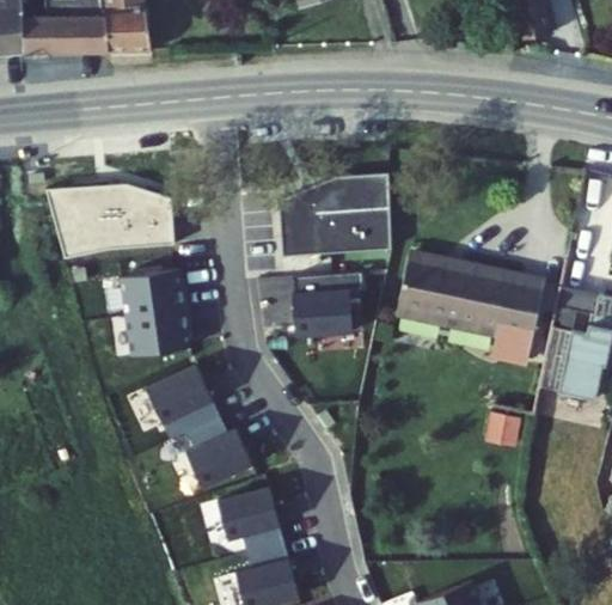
[(0,0),(0,55),(22,53),(20,11),(20,0),(0,0)]
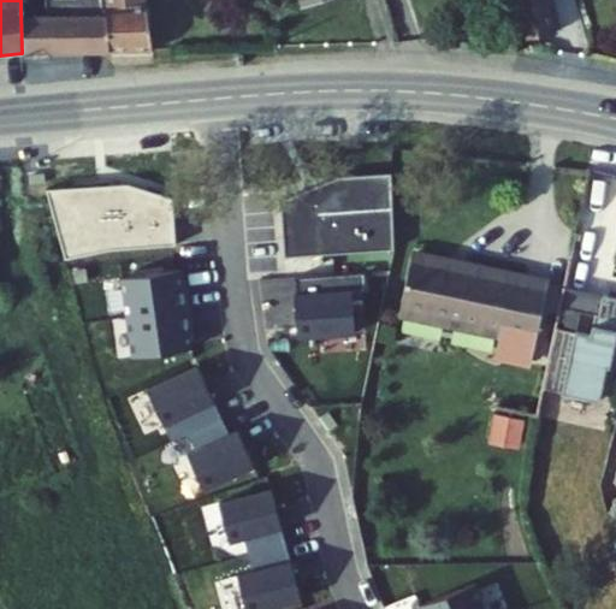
[(43,11),(21,11),(22,53),(112,52),(110,39),(113,39),(111,7),(118,6),(118,0),(87,0),(88,4),(43,5),(43,11)]
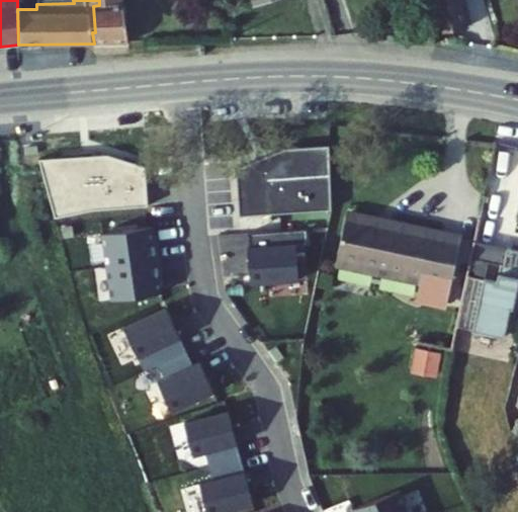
[(127,44),(123,0),(99,0),(99,5),(93,6),(95,32),(92,32),(94,44),(127,44)]
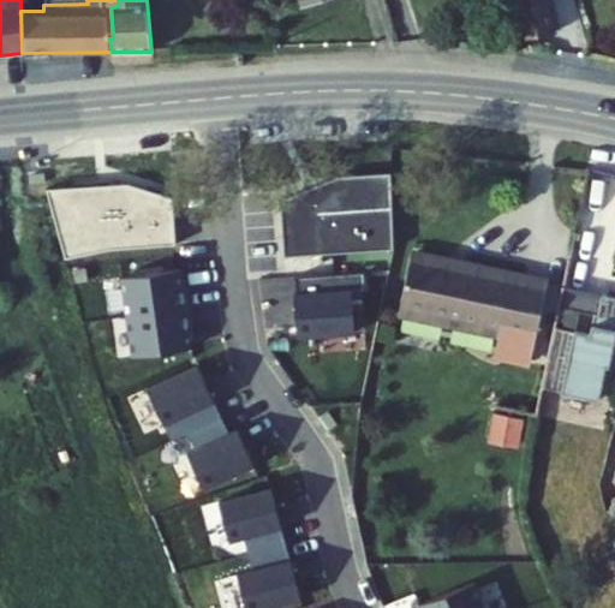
[(296,0),(300,11),(329,0),(296,0)]
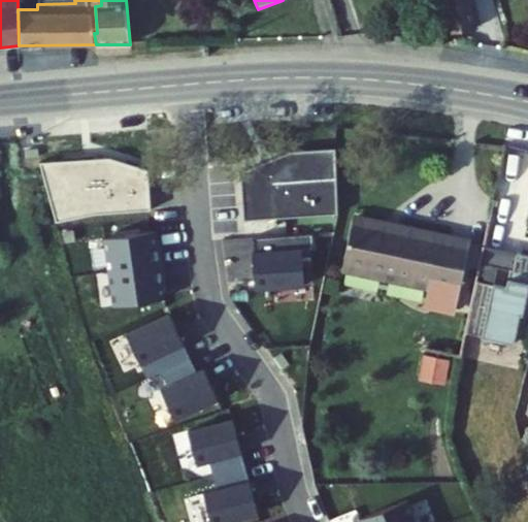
[(440,0),(451,35),(473,30),(465,0),(440,0)]
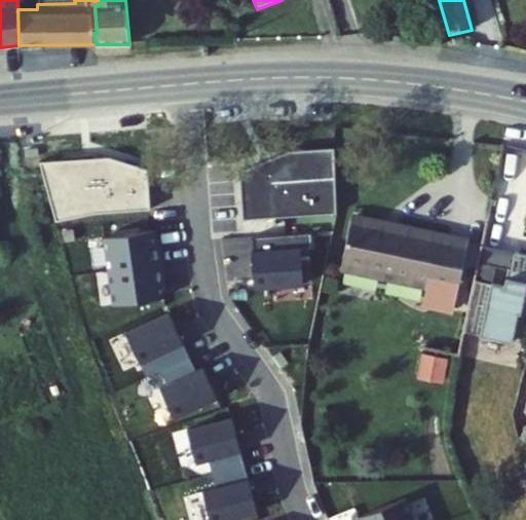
[(331,218),(332,152),(289,154),(290,172),(238,176),(241,223),(331,218)]
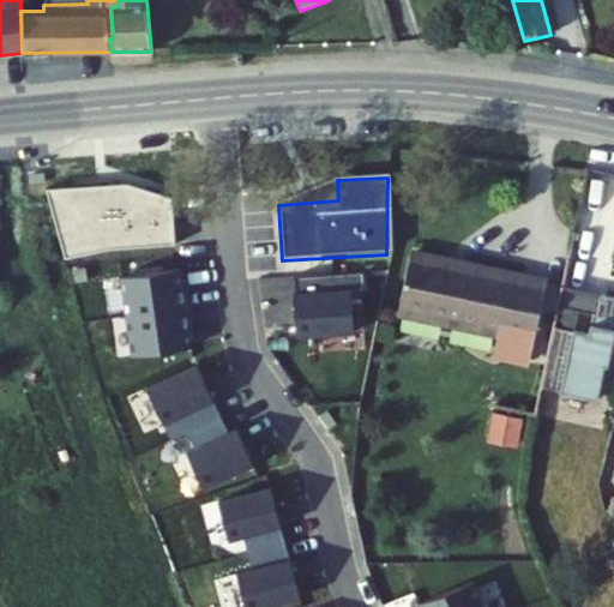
[(338,200),(337,180),(314,190),(278,205),(338,200)]
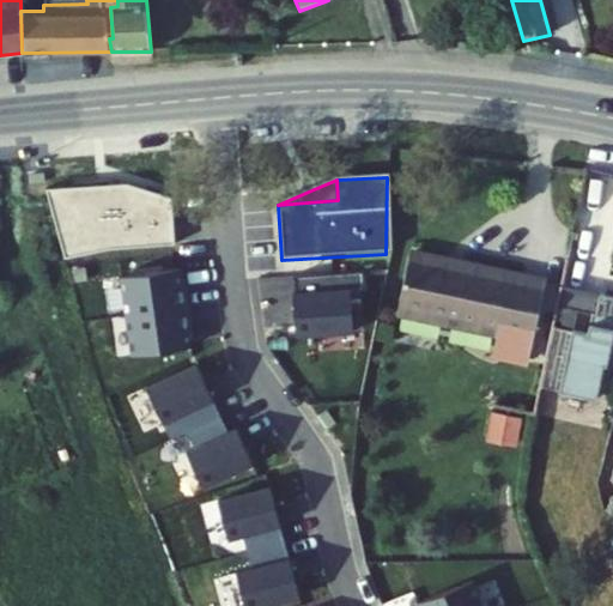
[(108,250),(173,246),(170,199),(116,185),(44,191),(64,260),(108,250)]
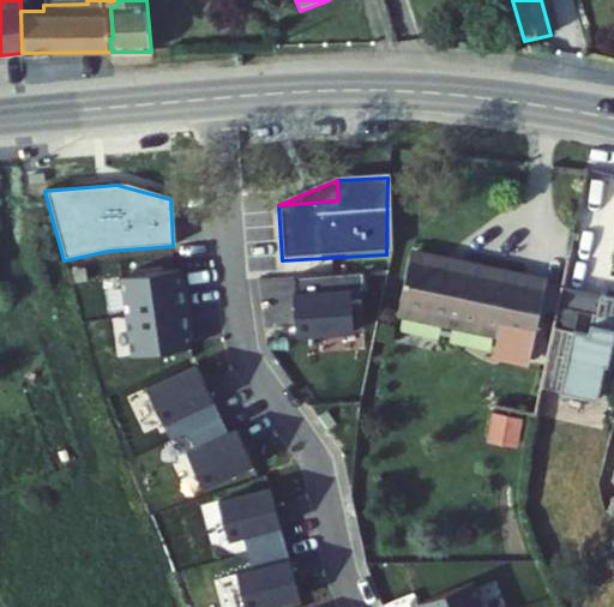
[(534,299),(536,284),(409,258),(397,317),(480,335),(488,292),(534,299)]
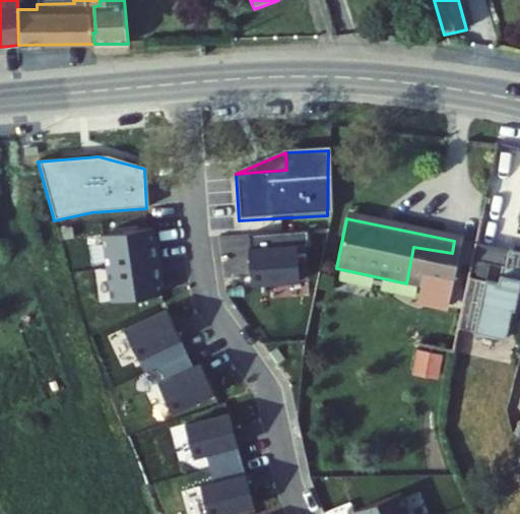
[(107,269),(158,262),(156,248),(154,248),(152,230),(102,237),(107,269)]
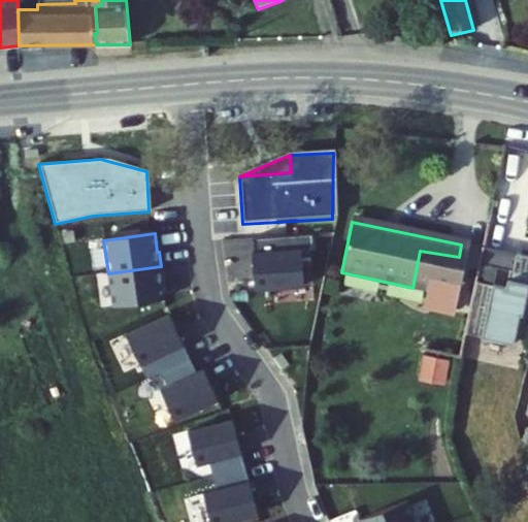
[(255,292),(303,289),(301,253),(312,253),(311,236),(254,240),(255,255),(252,255),(255,292)]
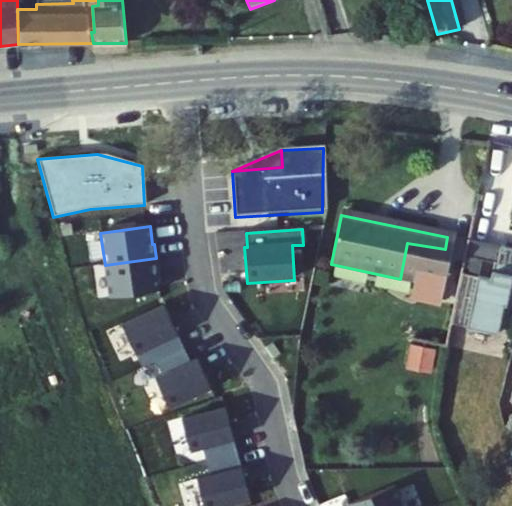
[(440,305),(454,239),(447,237),(445,249),(407,243),(400,279),(414,282),(411,299),(440,305)]
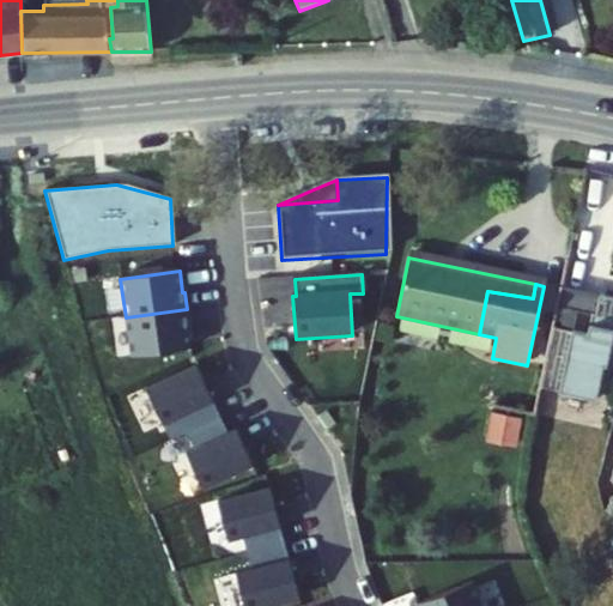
[(595,317),(599,298),(560,291),(553,331),(587,338),(590,316),(595,317)]
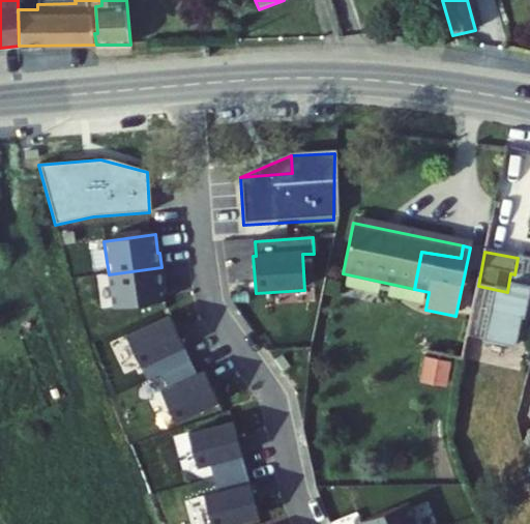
[(529,289),(529,260),(518,258),(514,274),(510,273),(507,292),(478,286),(467,339),(514,349),(521,321),(524,321),(529,289)]
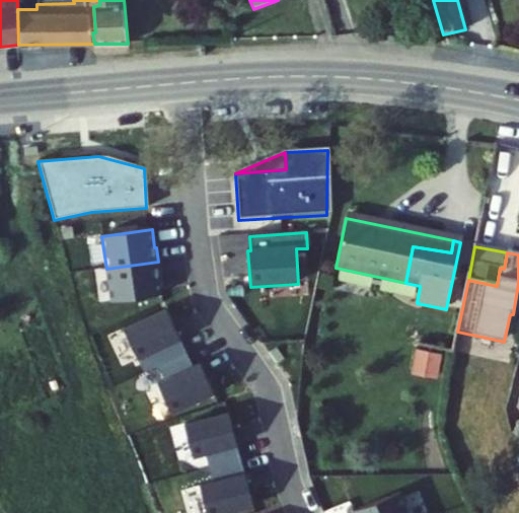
[(106,269),(110,303),(161,296),(158,277),(160,276),(158,262),(106,269)]
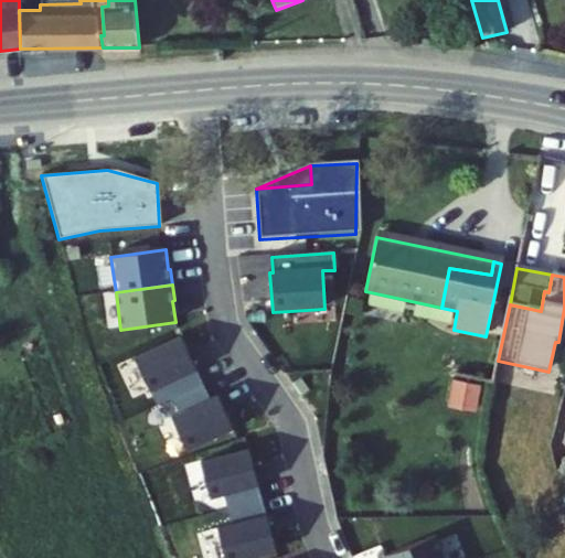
[(202,385),(180,336),(134,358),(157,406),(172,399),(202,385)]
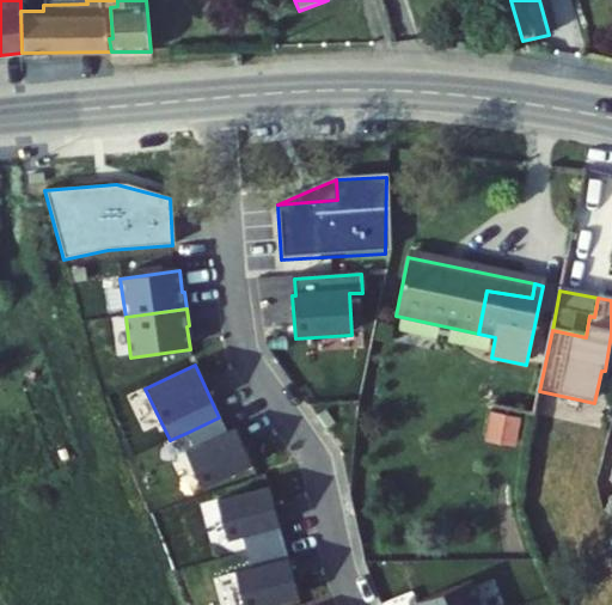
[(185,453),(202,488),(252,465),(236,429),(227,433),(219,417),(187,433),(194,448),(185,453)]
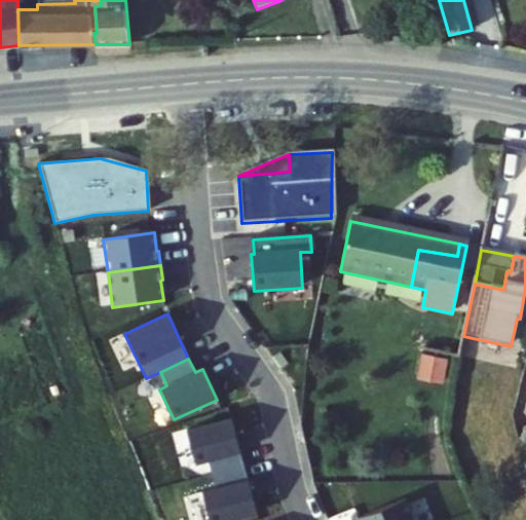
[(446,387),(447,362),(419,360),(417,385),(446,387)]
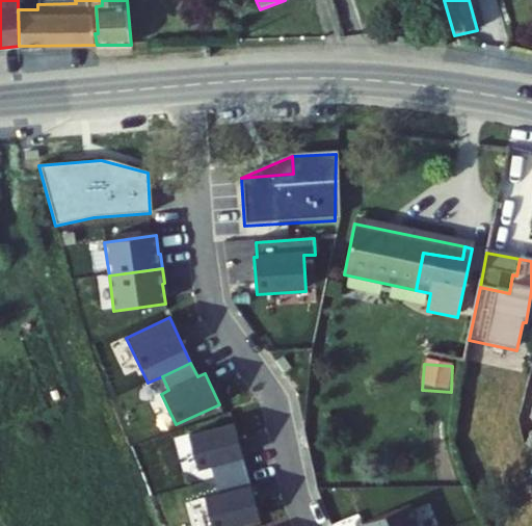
[(246,471),(233,423),(188,435),(197,469),(210,466),(214,480),(246,471)]
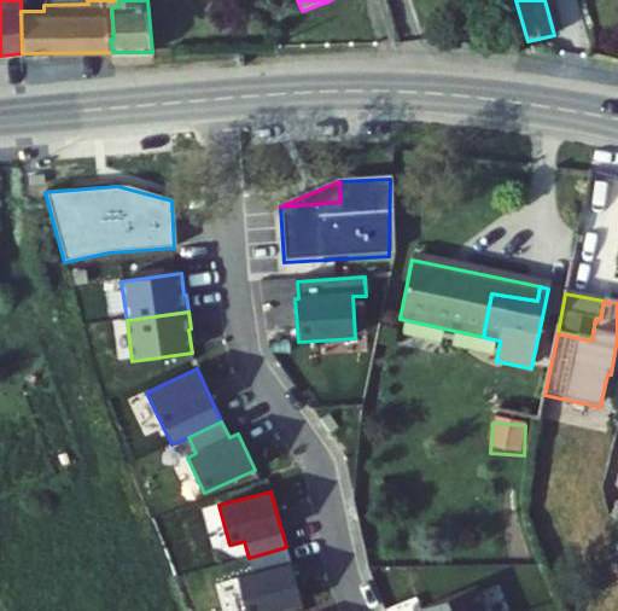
[(301,603),(286,547),(249,558),(254,574),(237,579),(244,610),(273,610),(301,603)]
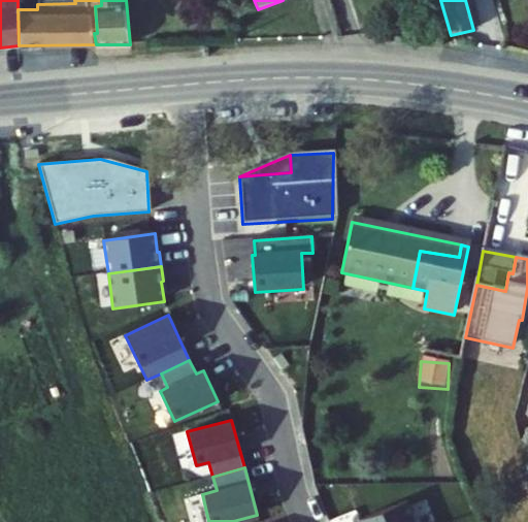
[(414,521),(405,500),(358,520),(358,521),(414,521)]
